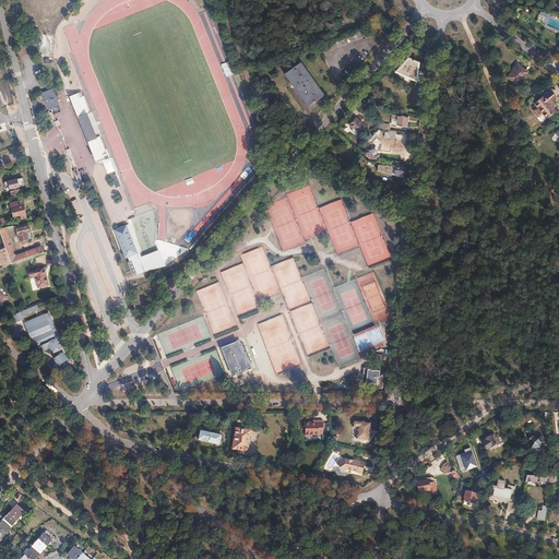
[(536,21),(543,23),(546,13),(540,11),(536,21)]
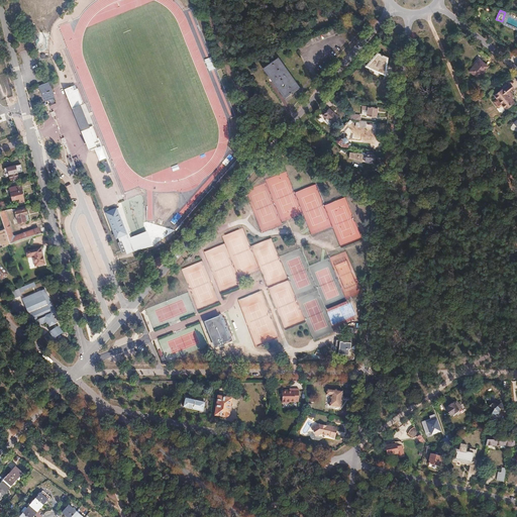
[(377,54),(367,66),(385,75),(387,58),(377,54)]
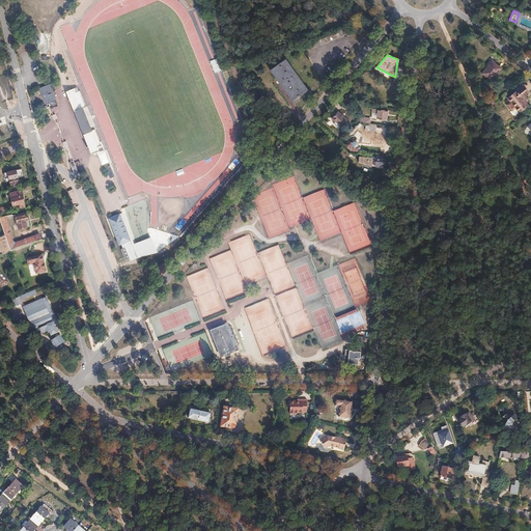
[(485,70),(482,73),(491,80),(501,68),(495,63),(496,62),(492,58),(483,68),(485,70)]
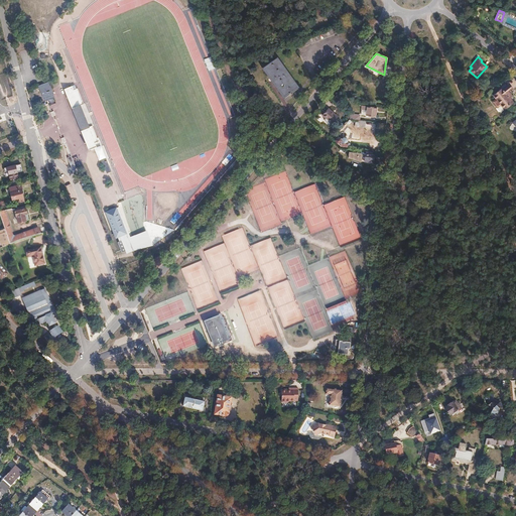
[(276,57),(263,67),(284,97),(298,88),(276,57)]
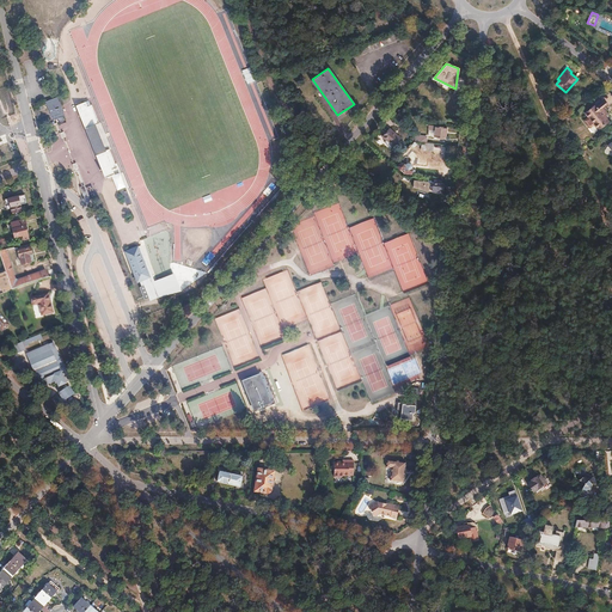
[(59,99),(48,104),(54,118),(65,114),(59,99)]
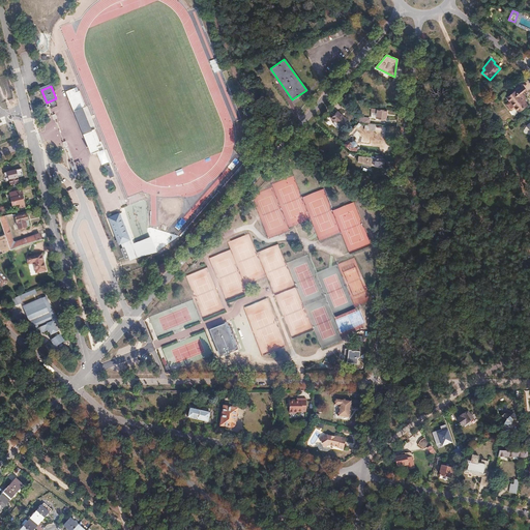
[(523,86),(507,97),(518,112),(527,105),(524,99),(525,98),(523,95),(527,91),(523,86)]
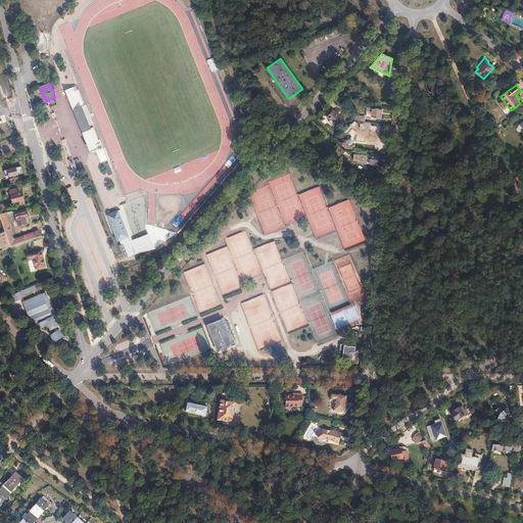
[(66,90),(68,94),(75,109),(76,108),(85,131),(83,132),(89,147),(91,147),(97,144),(100,143),(94,128),(91,129),(82,106),(85,105),(79,90),(78,86),(66,90)]
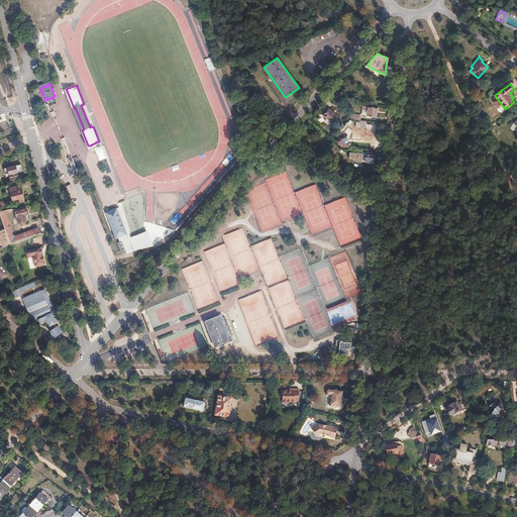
[(84,104),(81,105),(90,127),(93,126),(84,104)]
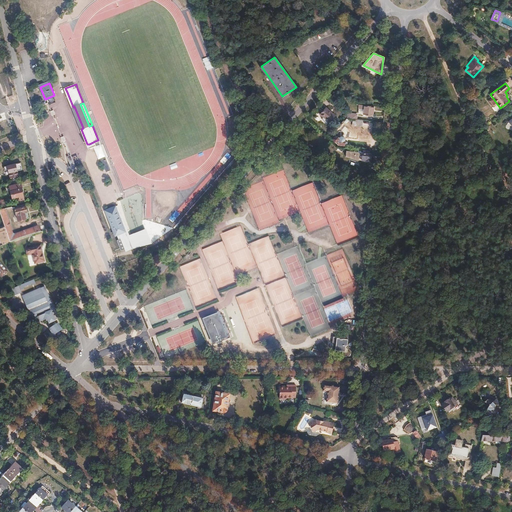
[(359,104),(358,108),(364,109),(363,114),(365,114),(365,115),(370,116),(370,114),(373,115),(374,106),(359,104)]
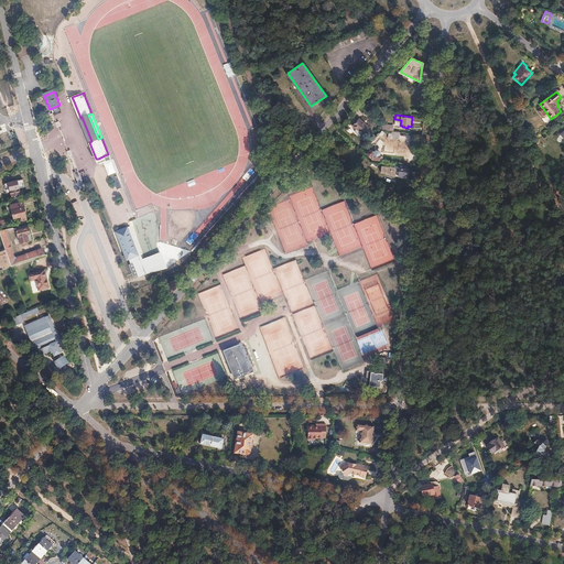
[(82,117),(80,118),(89,142),(91,141),(82,117)]
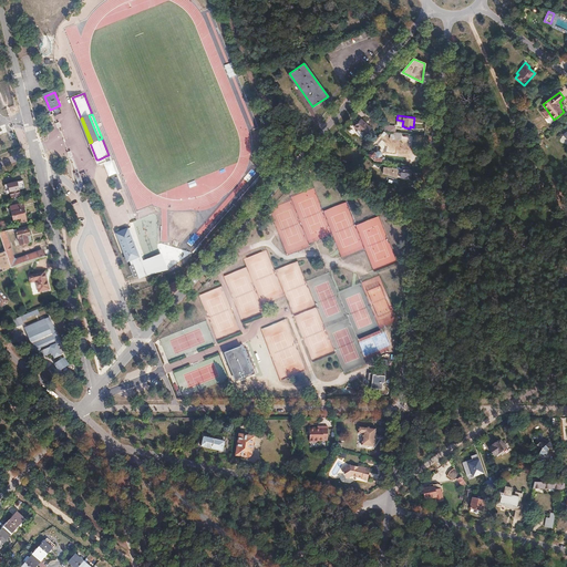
[(360,120),(353,127),(363,136),(370,129),(360,120)]
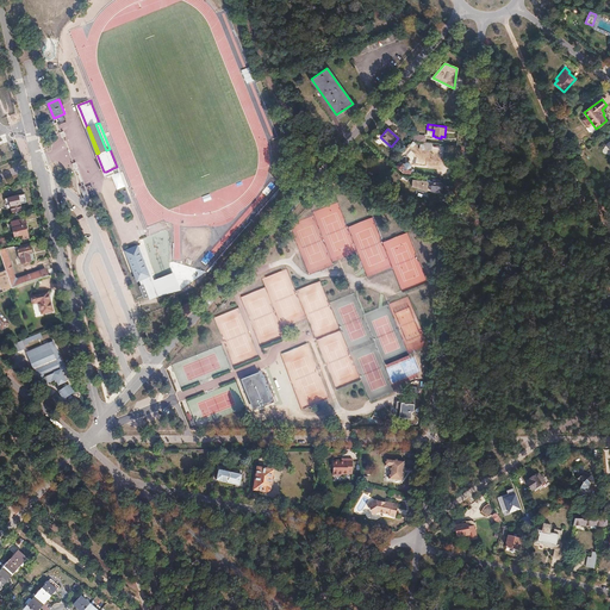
[(399,162),(397,166),(399,168),(403,172),(403,174),(411,175),(411,172),(412,172),(414,172),(414,169),(412,169),(411,167),(411,166),(409,163),(406,163),(404,165),(403,163),(399,162)]
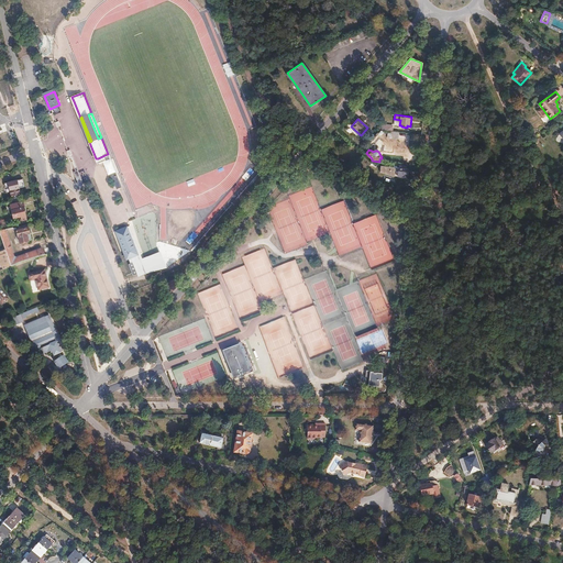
[(379,165),(379,172),(392,175),(393,176),(394,176),(394,175),(406,177),(407,169),(379,165)]
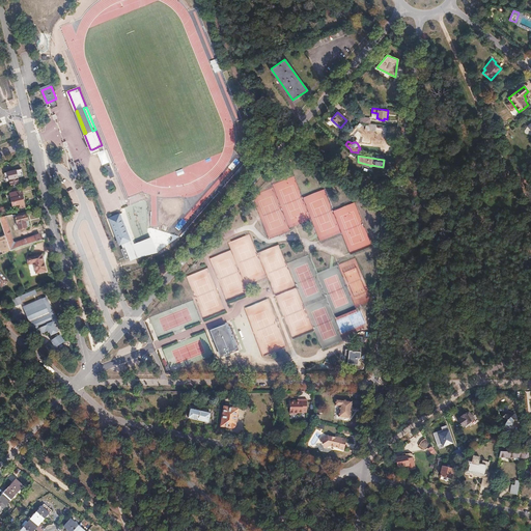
[(74,161),(70,163),(75,174),(78,173),(74,161)]
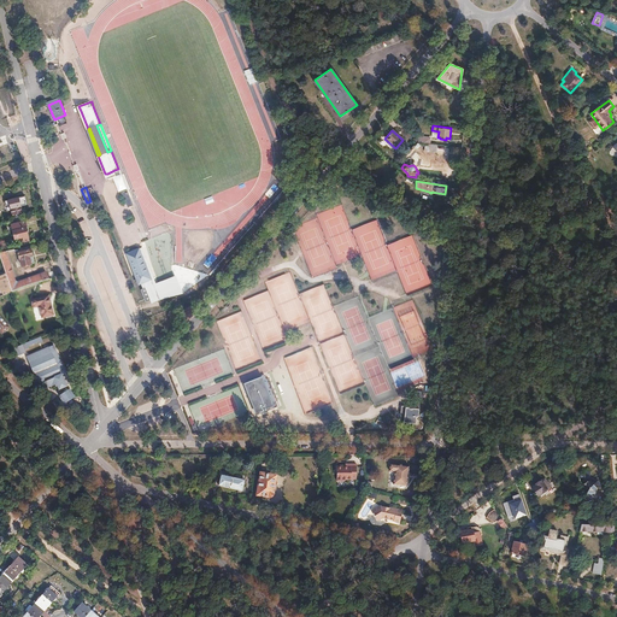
[(128,189),(123,192),(129,206),(134,204),(128,189)]
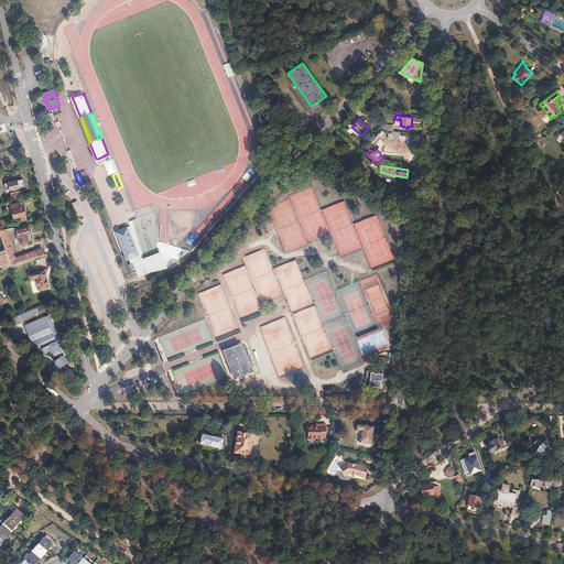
[(22,180),(4,183),(6,187),(9,186),(11,196),(20,194),(19,188),(24,187),(22,180)]
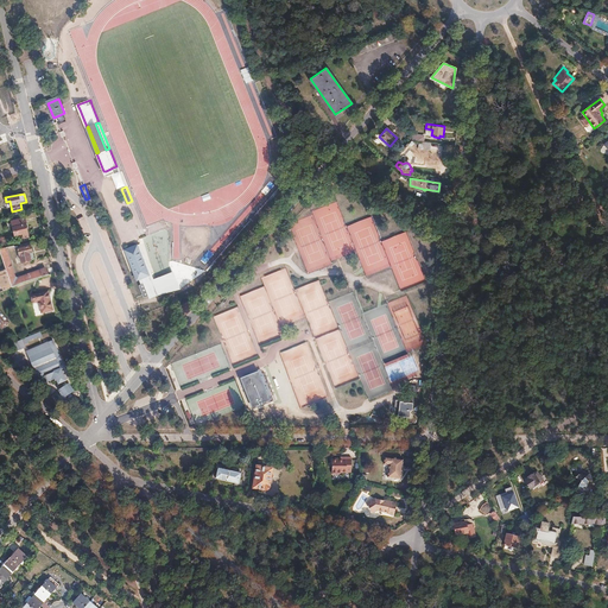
[(25,219),(11,222),(14,236),(19,235),(20,239),(29,236),(25,227),(26,227),(25,226),(27,226),(25,219)]
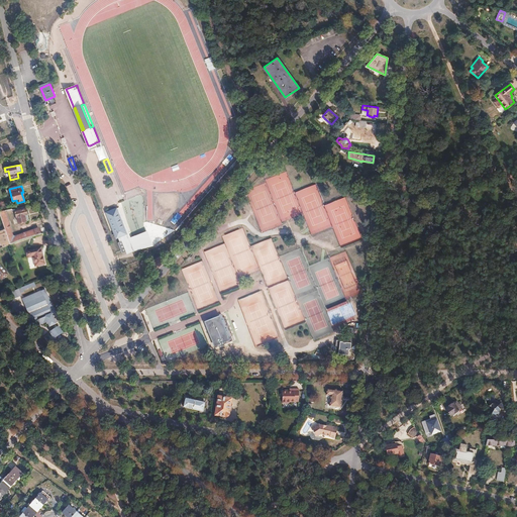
[(116,237),(118,236),(119,241),(117,241),(122,252),(127,250),(128,252),(133,250),(151,245),(146,232),(135,236),(135,235),(128,237),(116,208),(105,212),(116,237)]
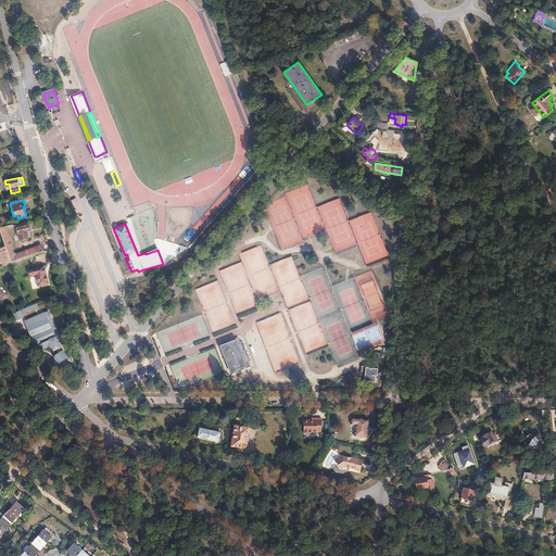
[(28,225),(16,227),(17,229),(20,240),(30,238),(28,225)]
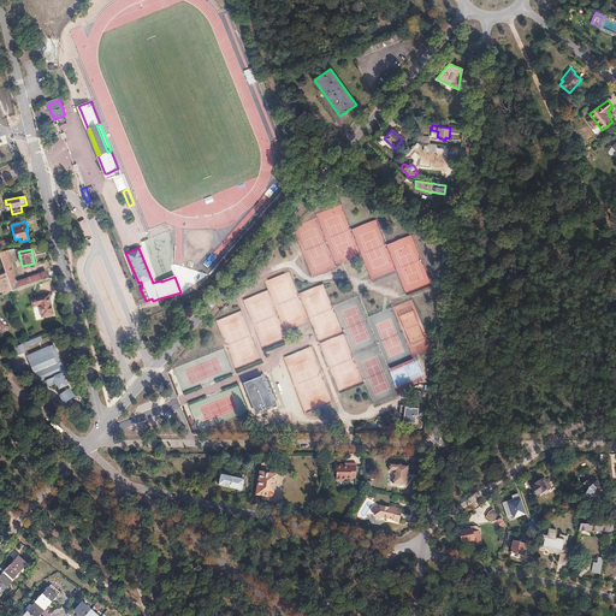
[(3,253),(0,253),(0,262),(5,274),(11,292),(22,288),(48,279),(46,272),(39,273),(40,276),(15,283),(5,258),(3,253)]
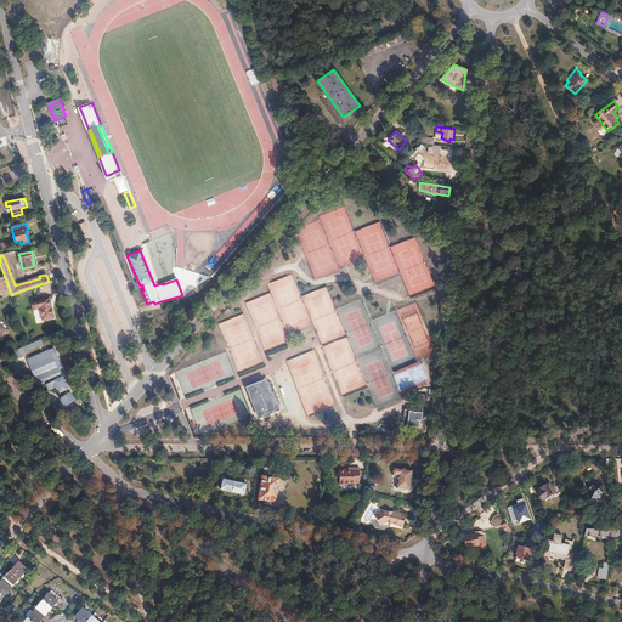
[(0,294),(0,295),(1,295),(4,299),(7,297),(11,295),(5,277),(0,278),(0,294)]
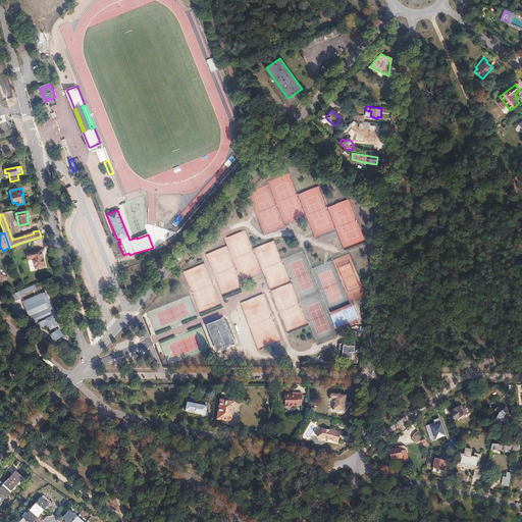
[(42,250),(28,254),(29,260),(35,259),(37,269),(46,267),(42,250)]
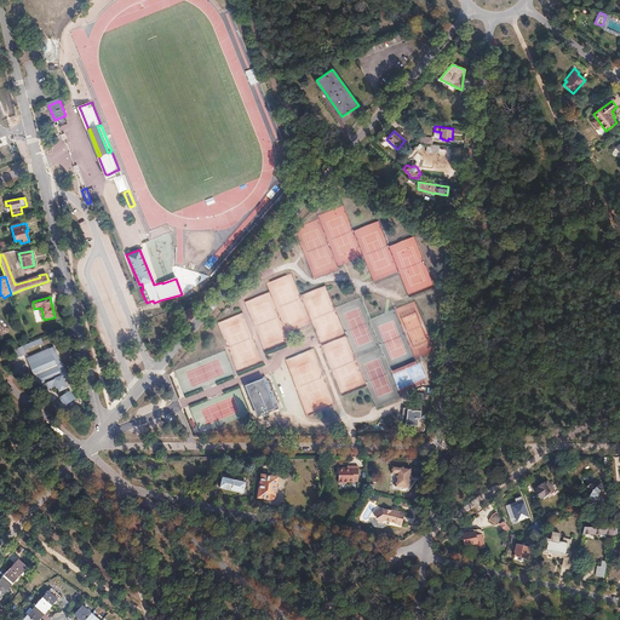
[(0,317),(0,331),(3,336),(10,329),(0,317)]
